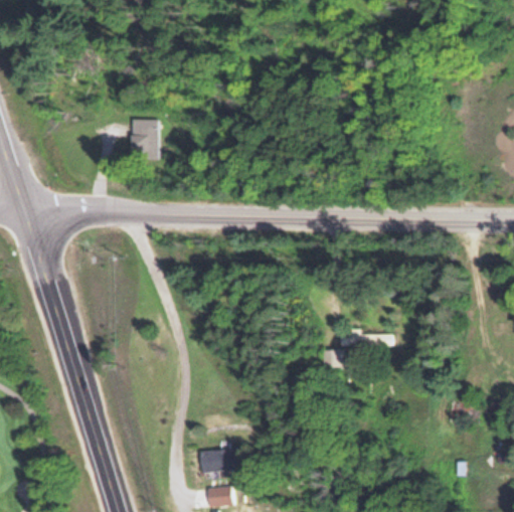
[(160,123),(132,123),(132,162),(160,162),(160,123)]
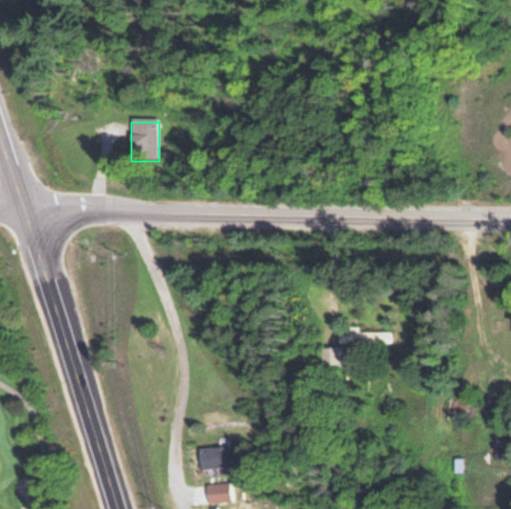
[(339,331),(339,344),(392,344),(392,331),(339,331)]
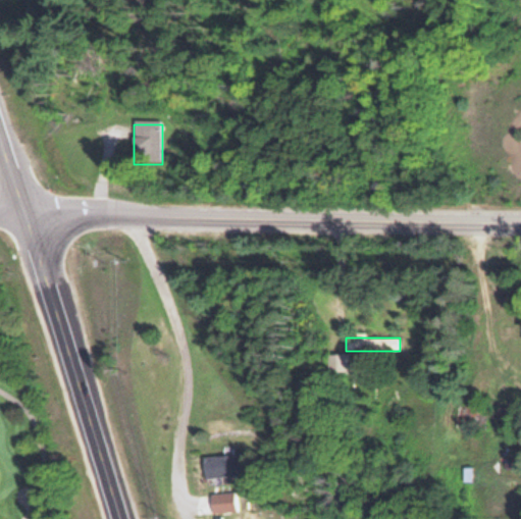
[(328,355),(328,374),(348,374),(348,355),(328,355)]
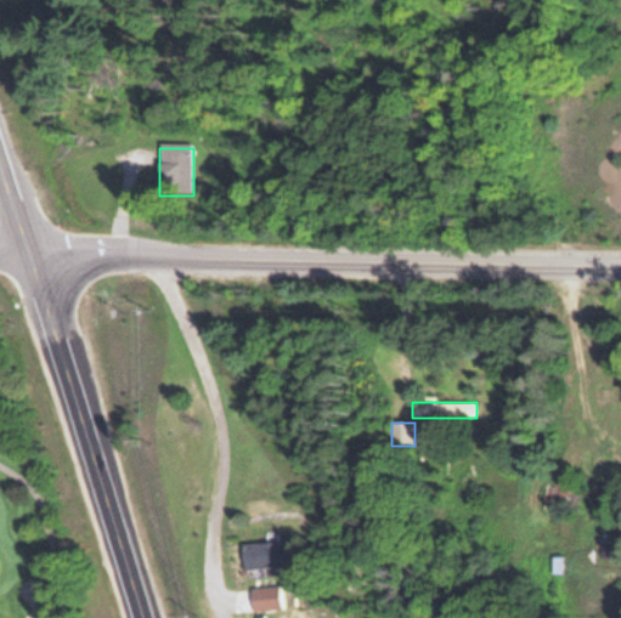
[(243,571),(289,568),(288,542),(242,544),(243,571)]
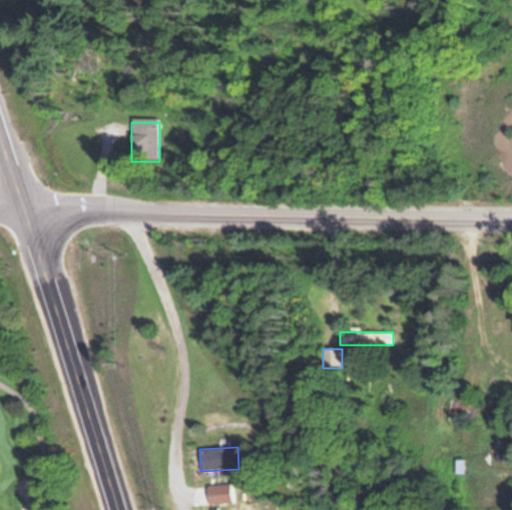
[(463,462),(456,462),(455,473),(462,474),(463,462)]
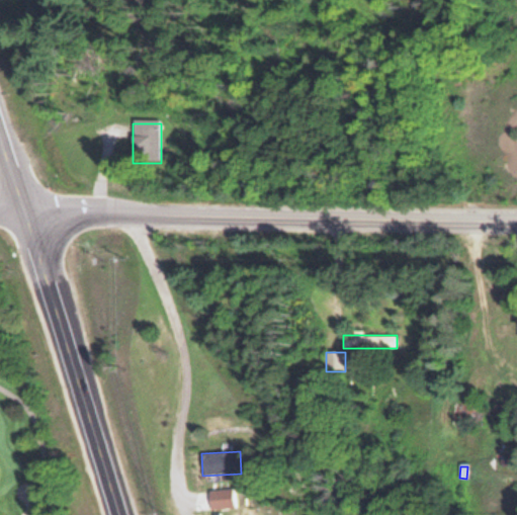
[(209,492),(209,510),(235,510),(235,491),(209,492)]
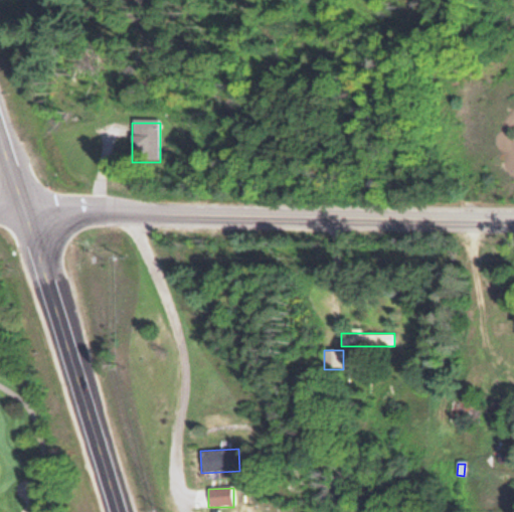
All buildings are outlined.
